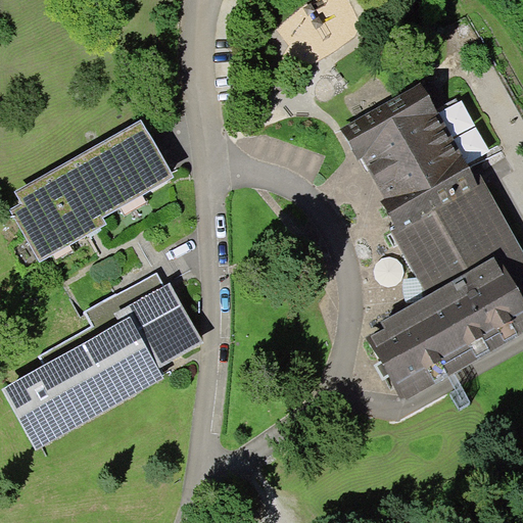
[(476,175),(430,94),(350,139),(359,161),(362,159),(391,210),(388,212),(397,228),(391,231),(428,295),(382,321),(386,327),(368,338),(380,361),(389,375),(402,399),(407,397),(407,398),(522,333),(522,247),(480,173),(476,175)]
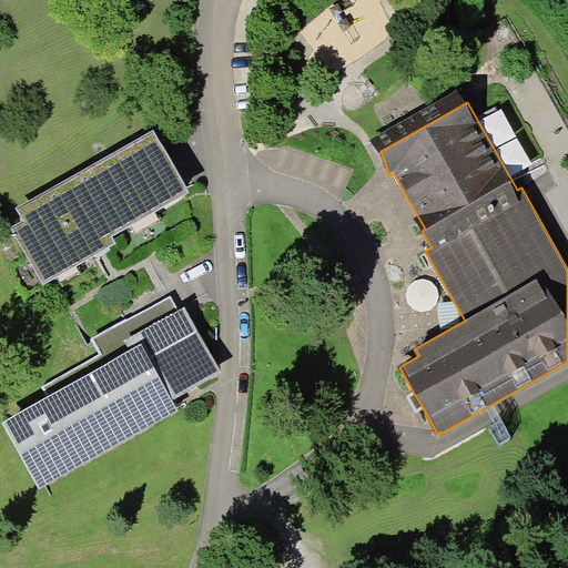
[(190,191),(154,129),(17,208),(24,220),(11,227),(44,284),(58,276),(77,266),(117,243),(112,235),(130,225),(154,211),(190,191)]
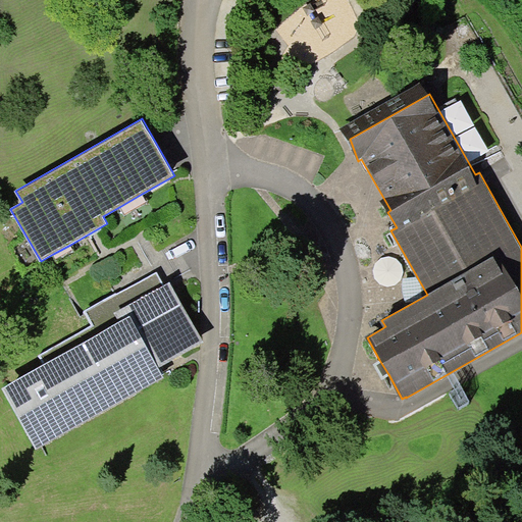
[(147,201),(142,194),(119,207),(124,215),(147,201)]
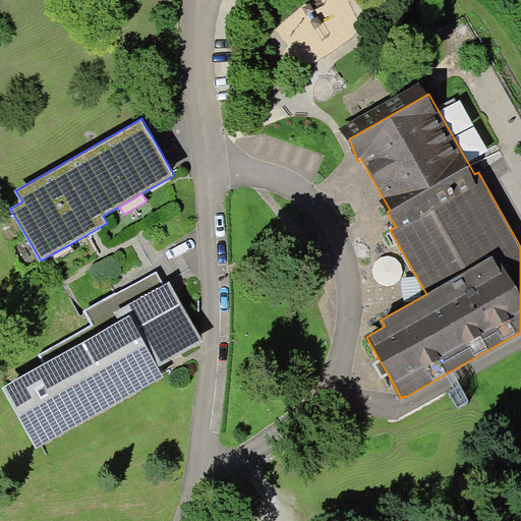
[(73,249),(70,244),(53,253),(56,259),(73,249)]
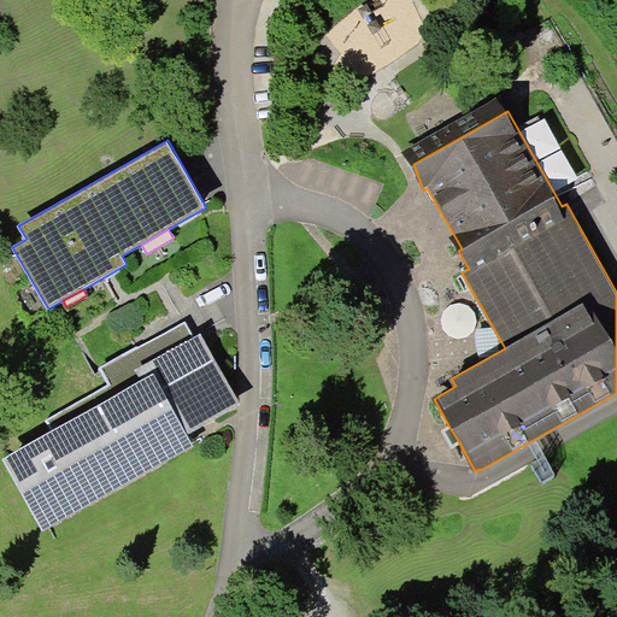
[(241,401),(201,333),(194,336),(184,319),(99,368),(109,383),(47,418),(52,428),(1,457),(45,530),(194,445),(187,433),(241,401)]
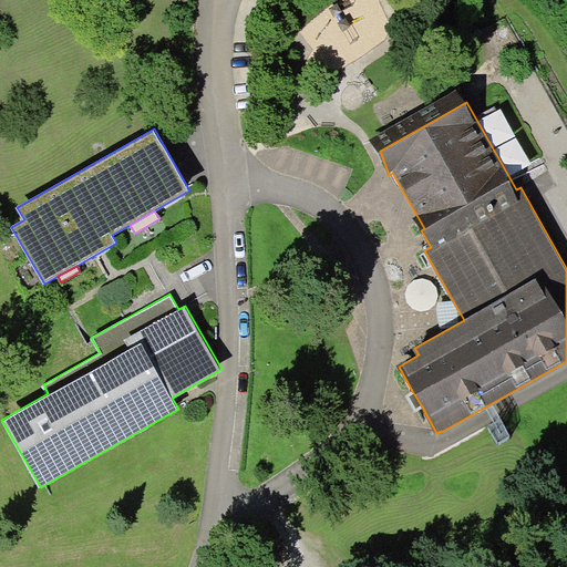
[(414,412),(422,406),(412,391),(404,395),(414,412)]
